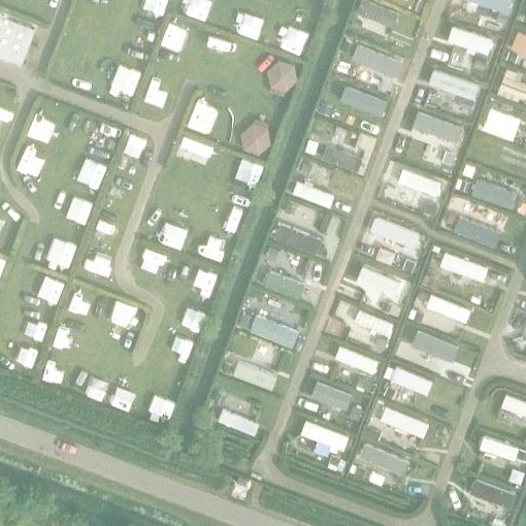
[(362,0),(357,13),(394,29),(400,15),(363,0),(362,0)]
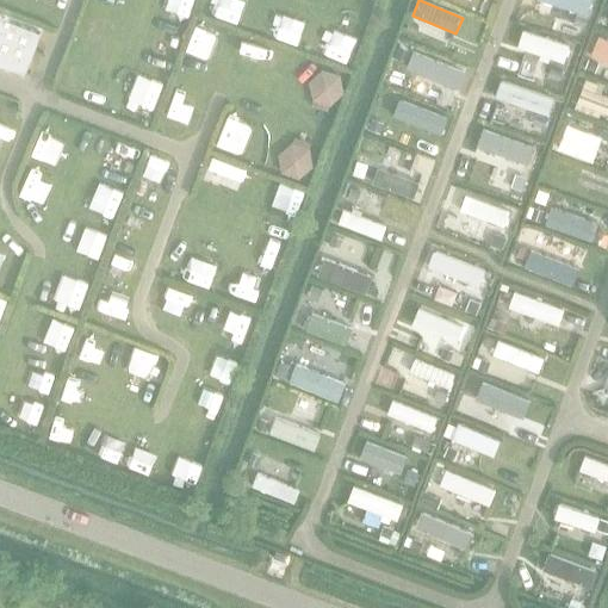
[(0,59),(29,70),(43,29),(0,12),(0,59)]
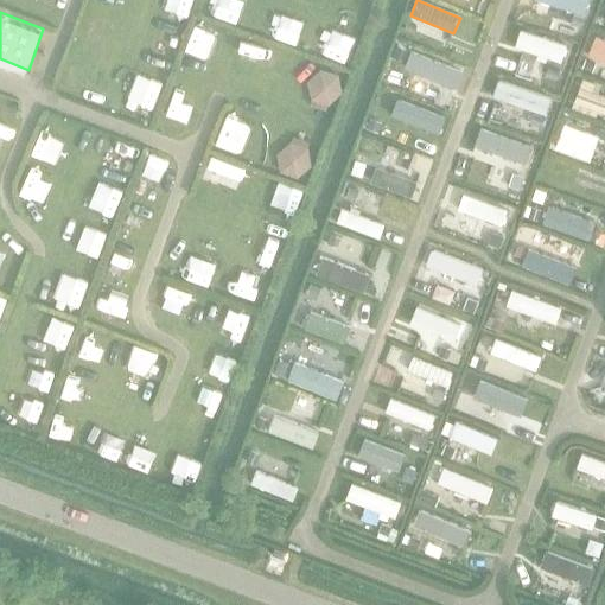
[(574,45),(579,32),(541,18),(536,31),(574,45)]
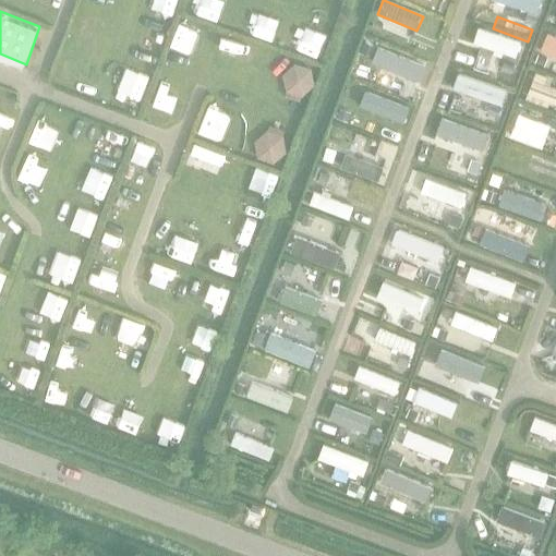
[(540,52),(555,58),(555,36),(547,34),(540,52)]
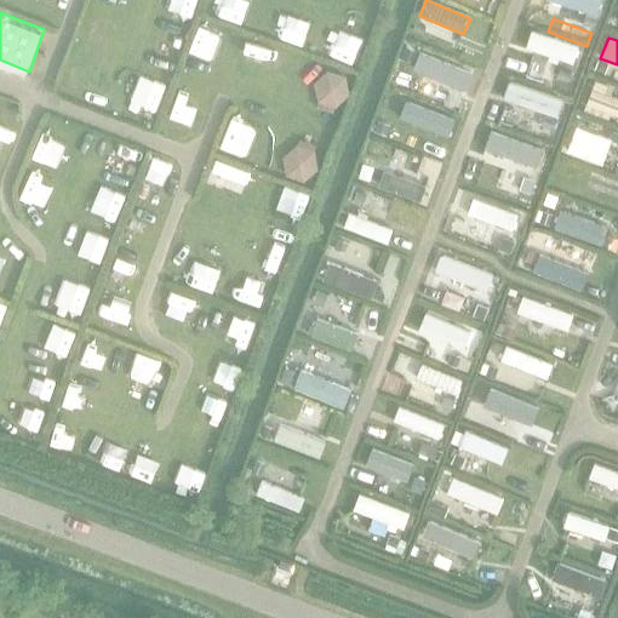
[(398,56),(444,75),(450,62),(404,43),(398,56)]
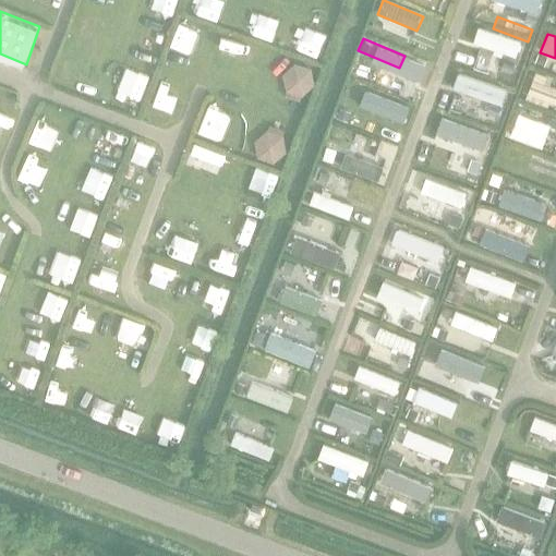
[(515,77),(519,65),(482,51),(478,63),(487,68),(486,72),(495,75),(497,71),(515,77)]
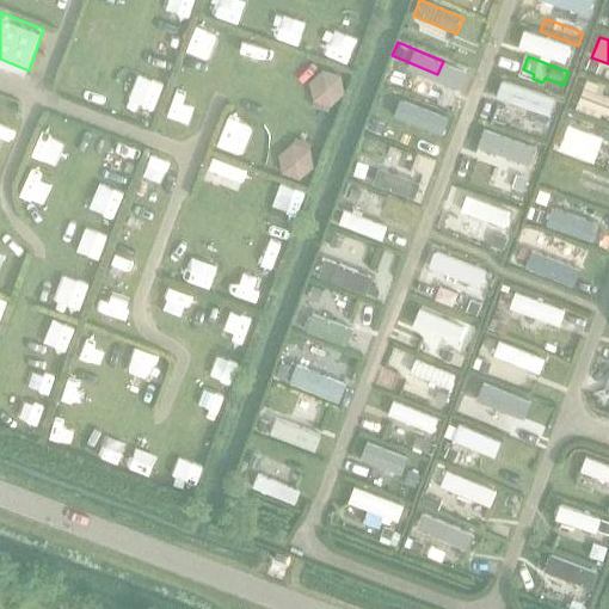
[(576,110),(600,120),(602,114),(608,116),(608,97),(602,96),(606,87),(588,80),(576,110)]
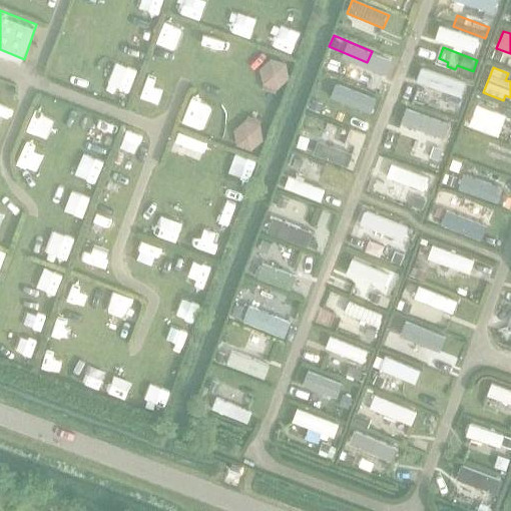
[(319,92),(356,106),(360,94),(340,87),(342,82),(333,79),(332,84),(324,81),(319,92)]
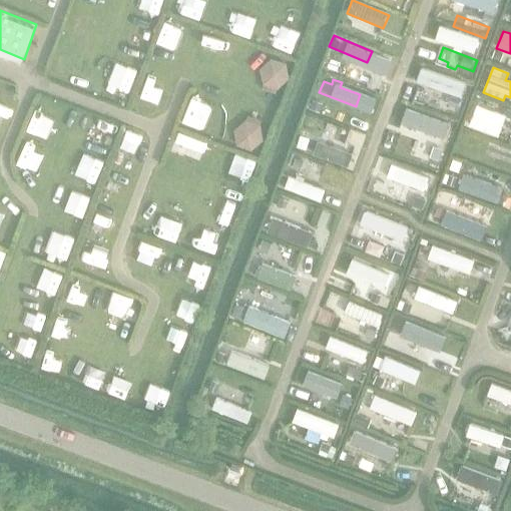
[(460,106),(464,95),(427,82),(423,94),(460,106)]
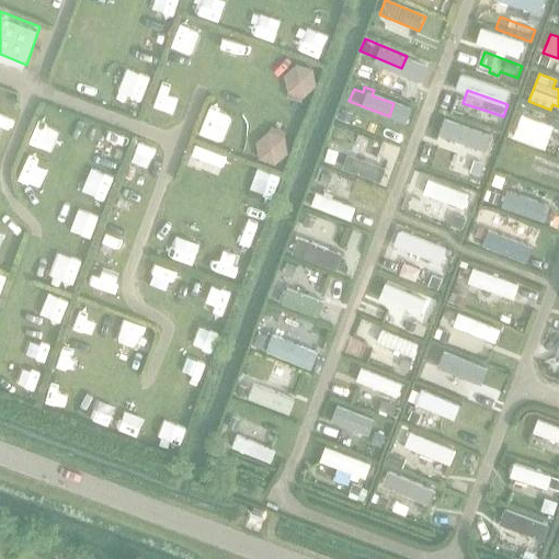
[(334,124),(375,138),(379,126),(339,111),(334,124)]
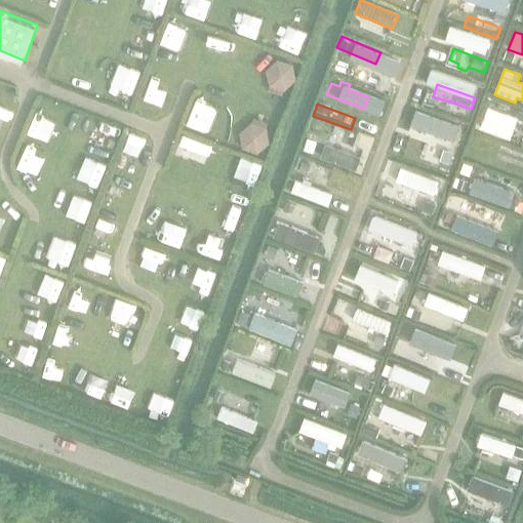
[(517,119),(516,119),(506,115),(508,111),(491,105),(490,109),(488,108),(480,129),(510,139),(517,119)]
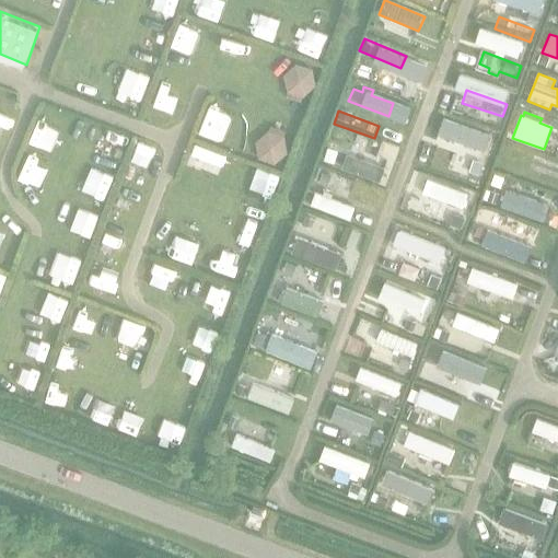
[(499,150),(503,137),(462,123),(456,136),(499,150)]
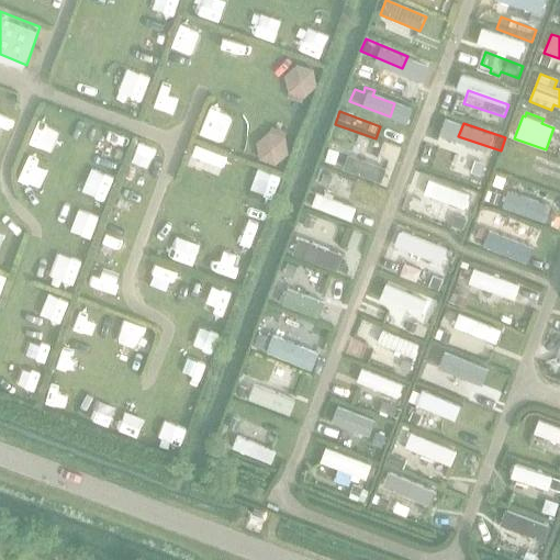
[(510,149),(505,161),(541,176),(546,163),(510,149)]
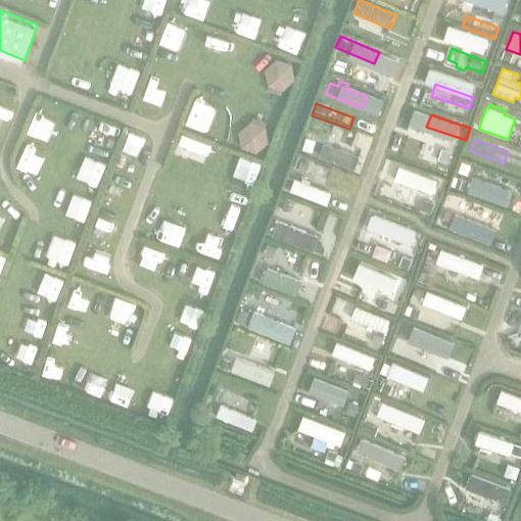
[(299,159),(341,176),(346,163),(309,149),(306,154),(302,152),(299,159)]
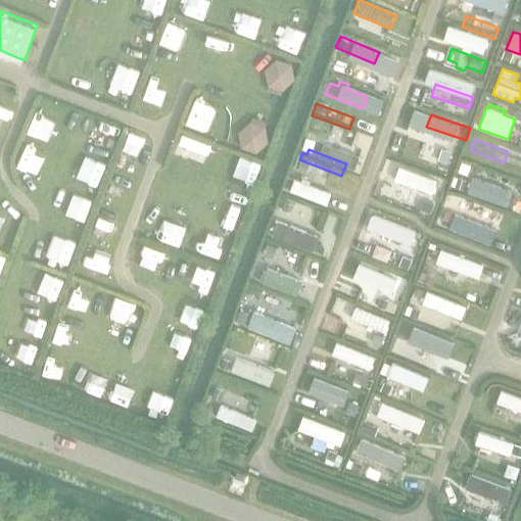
[(400,182),(437,197),(441,186),(405,171),(400,182)]
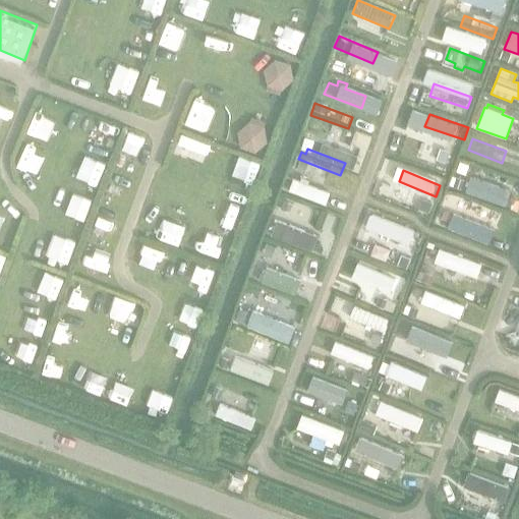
[(466,193),(506,207),(510,195),(484,186),(487,180),(476,176),(473,183),(455,176),(451,190),(466,195),(466,193)]
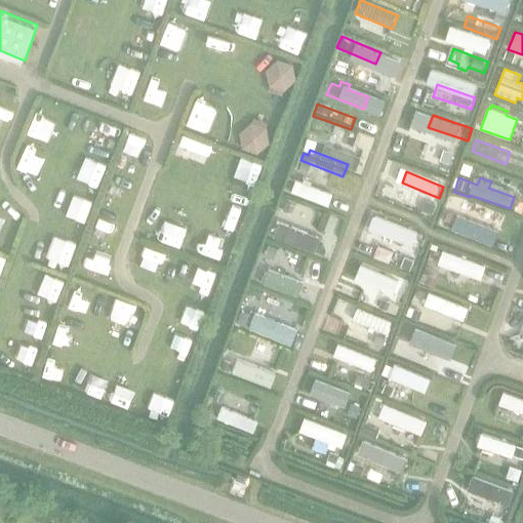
[(289,194),(329,209),(335,195),(294,179),(289,194)]
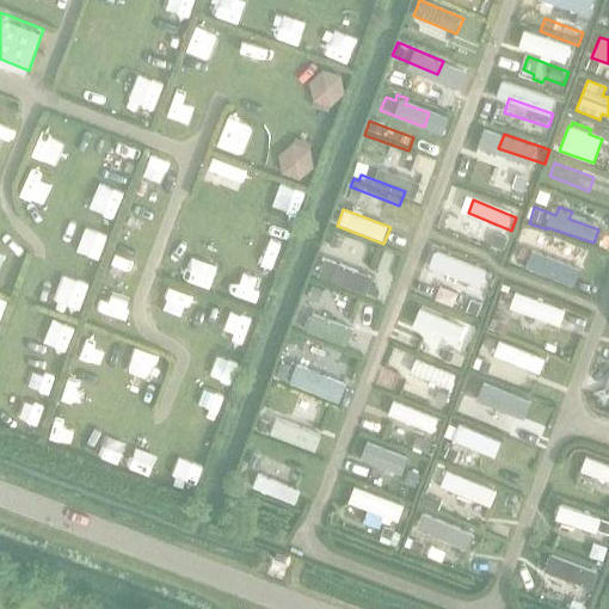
[(527,268),(572,284),(578,268),(548,257),(554,240),(539,234),(527,268)]
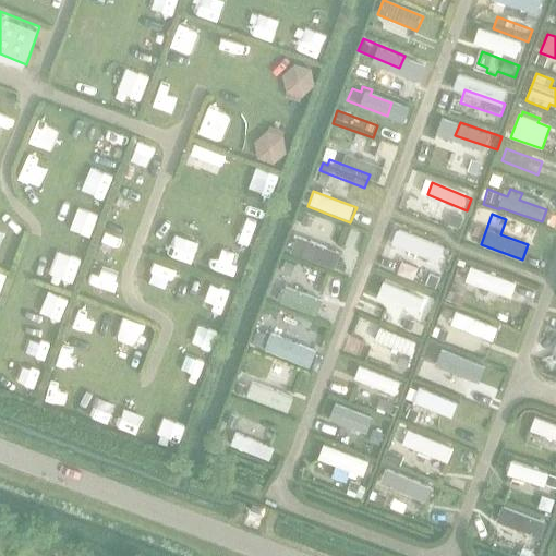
[(291,252),(335,269),(341,254),(297,237),(291,252)]
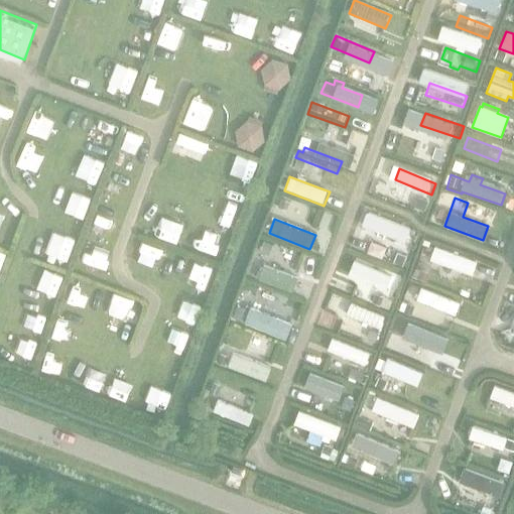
[(406,254),(411,241),(369,224),(364,238),(406,254)]
